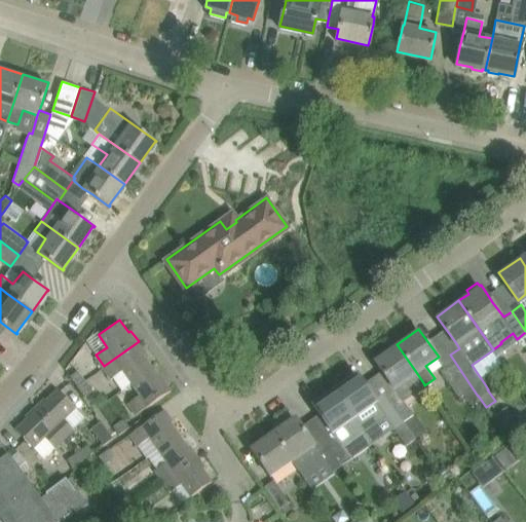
[(139,341),(104,366),(108,372),(111,376),(122,369),(130,381),(152,366),(144,353),(146,351),(139,341)]
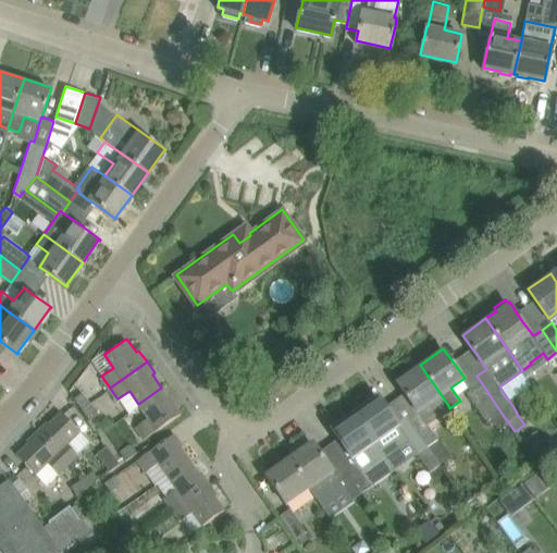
[(418,410),(441,394),(420,365),(397,381),(409,398),(418,410)]
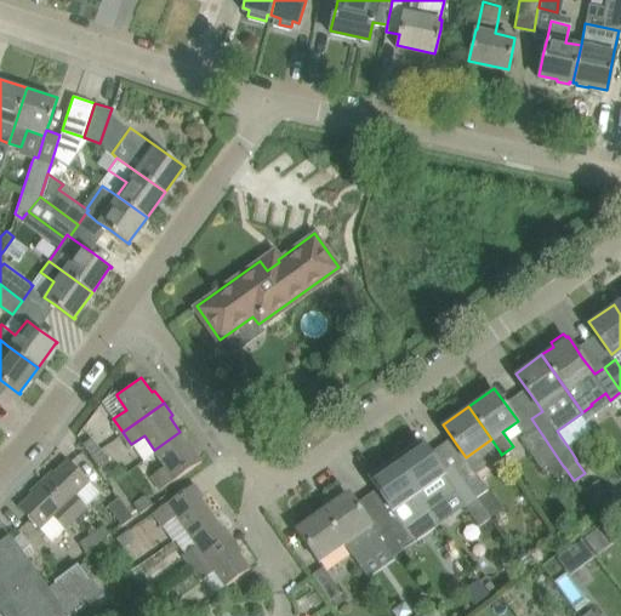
[(524,433),(519,437),(541,467),(546,463),(553,473),(563,466),(531,418),(520,427),(524,433)]
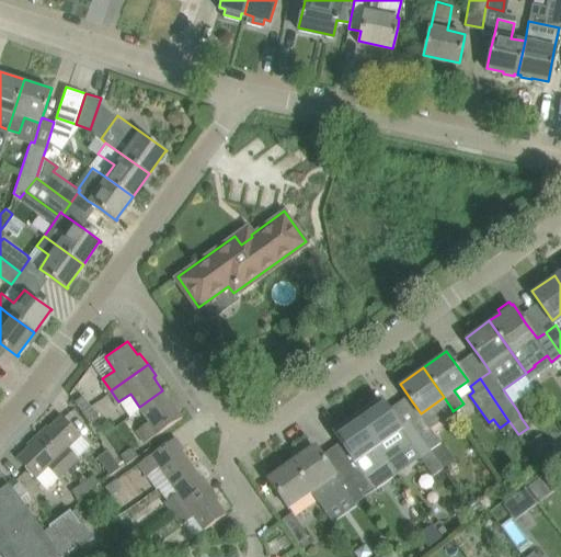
[(138,428),(136,429),(145,441),(164,428),(182,415),(174,402),(172,405),(162,390),(139,407),(149,420),(138,428)]
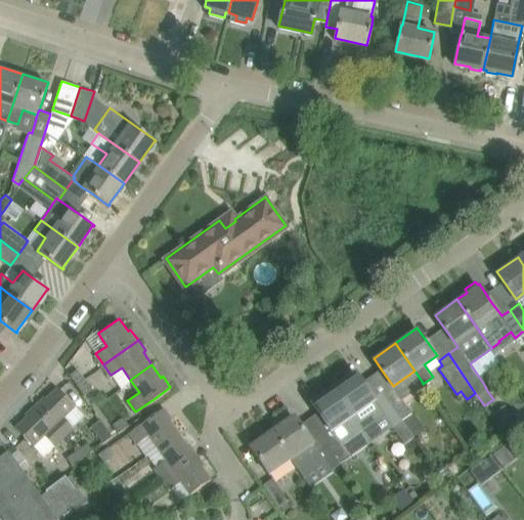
[(77,366),(69,373),(76,383),(84,378),(77,366)]
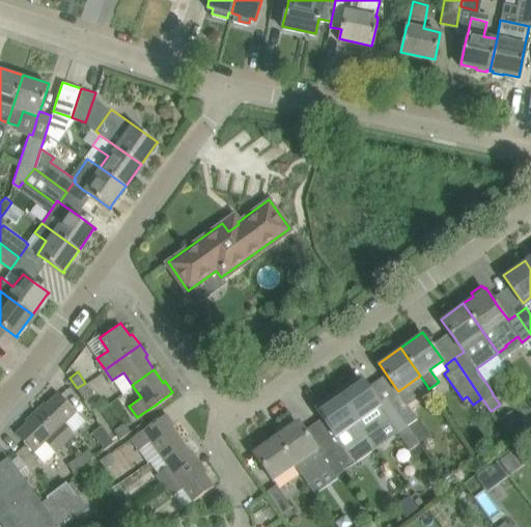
[(360,376),(338,391),(365,430),(367,434),(389,418),(388,417),(382,409),(383,408),(372,393),(367,386),(360,376)]
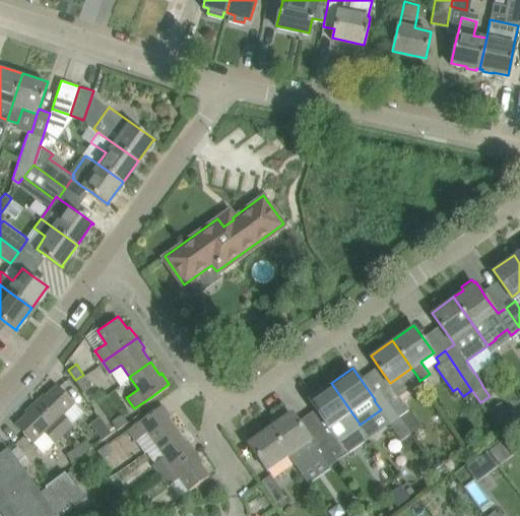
[(90,385),(83,375),(75,380),(82,390),(90,385)]
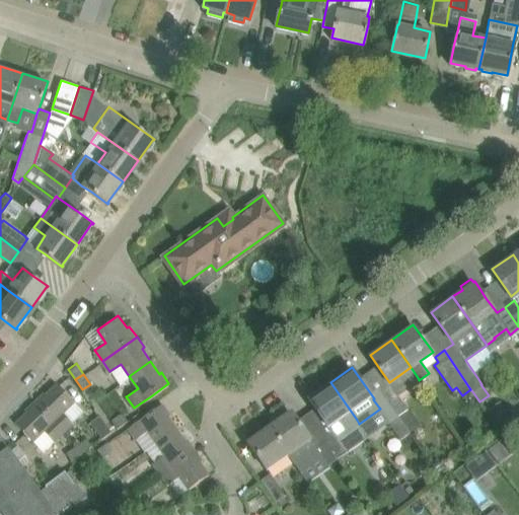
[(44,391),(34,400),(64,431),(73,422),(72,420),(83,410),(74,400),(71,397),(57,382),(46,393),(44,391)]
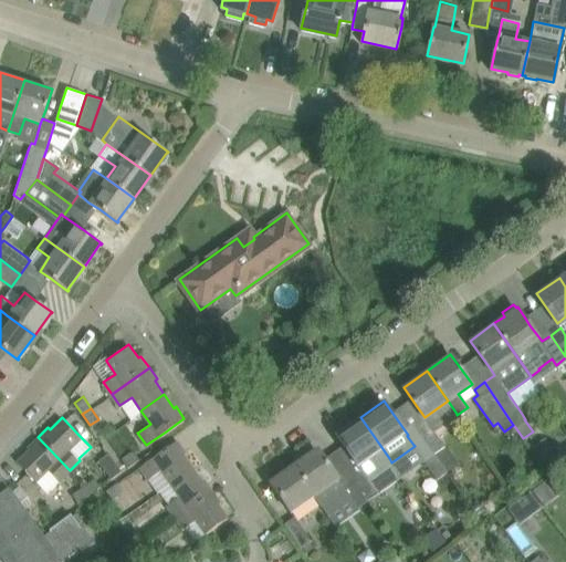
[(360,417),(337,434),(349,453),(357,464),(371,454),(378,465),(389,458),(360,417)]
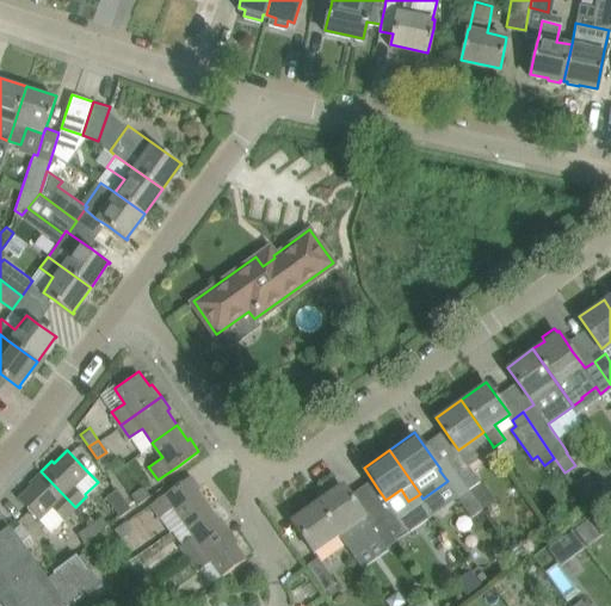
[(462,455),(450,462),(469,488),(480,480),(468,464),(462,455)]
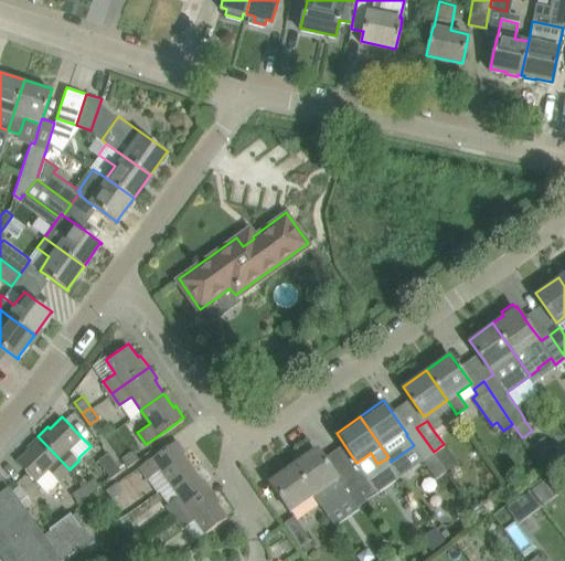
[(407,434),(406,435),(413,444),(414,445),(435,477),(446,469),(434,452),(416,427),(407,434)]
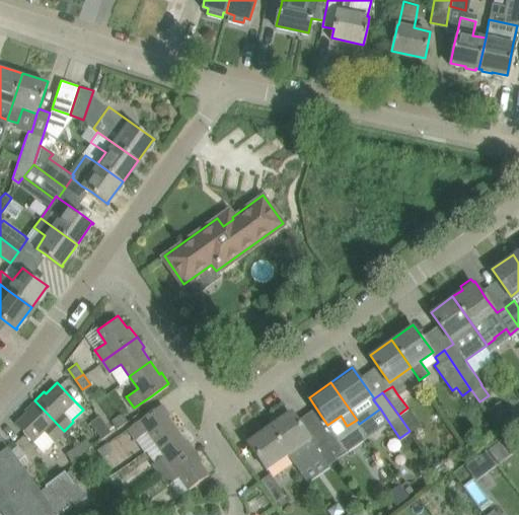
[(27,411),(15,422),(29,436),(33,441),(44,450),(55,440),(56,440),(57,438),(63,433),(64,431),(34,400),(25,409),(27,411)]
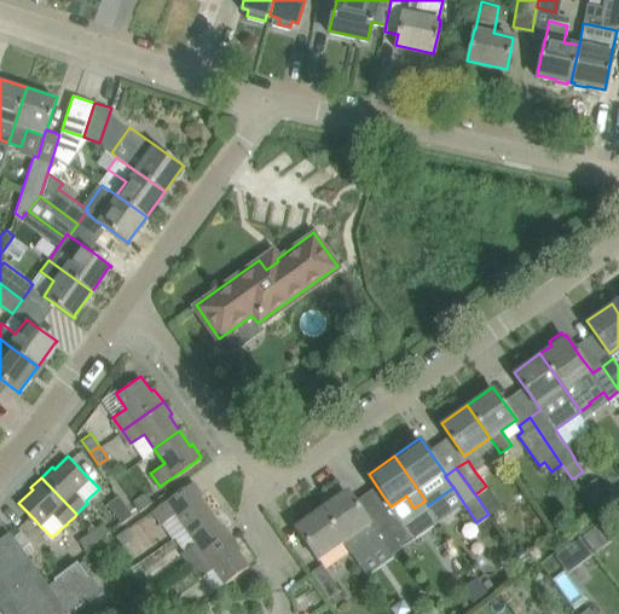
[(187,526),(210,509),(201,494),(203,493),(194,480),(152,509),(162,522),(178,513),(187,526)]
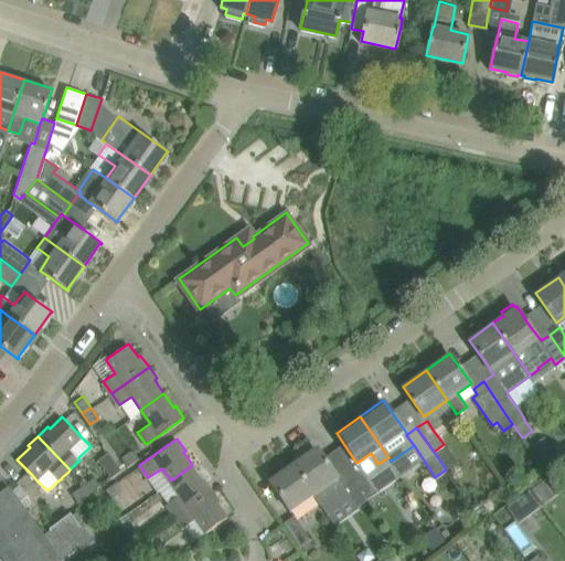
[(139,457),(138,456),(132,447),(120,456),(127,465),(139,457)]
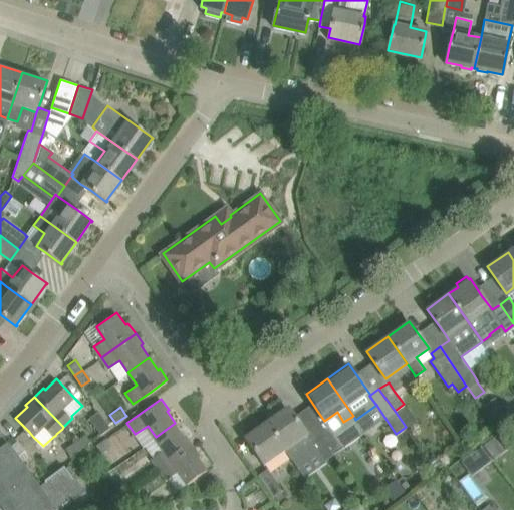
[(288,407),(266,422),(284,449),(304,477),(325,462),(319,453),(309,438),(310,438),(307,434),(299,423),(294,415),(288,407)]
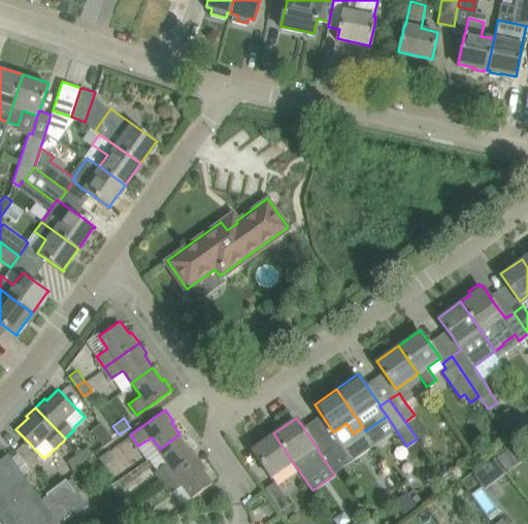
[(108,419),(95,425),(105,444),(118,437),(108,419)]
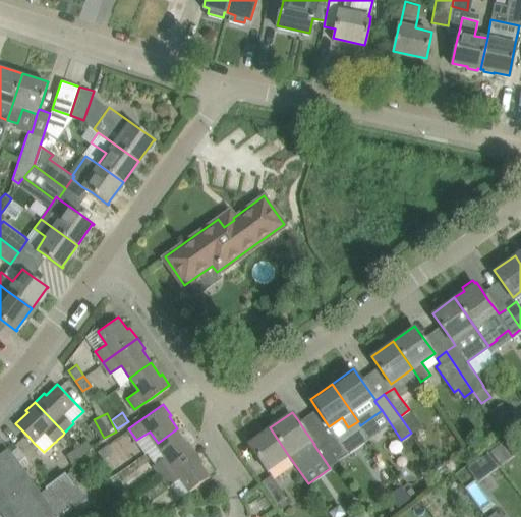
[(268,470),(285,458),(288,455),(270,427),(248,443),(268,470)]
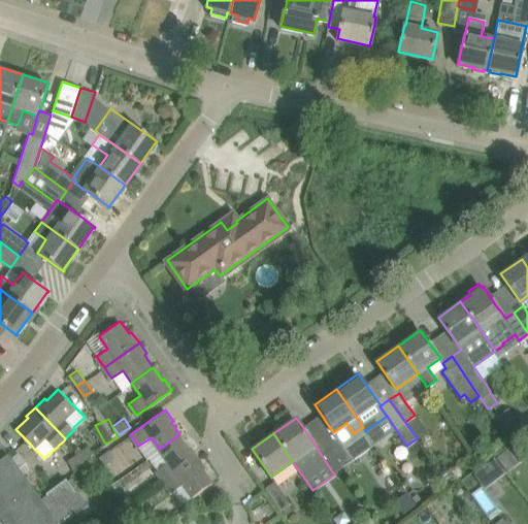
[(179,434),(160,449),(168,462),(157,470),(164,481),(198,456),(191,446),(189,447),(179,434)]
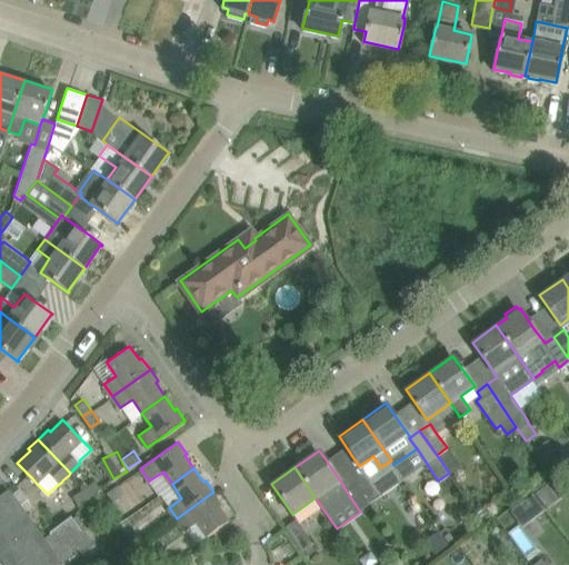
[(362,471),(352,478),(370,504),(373,502),(381,497),(362,471)]
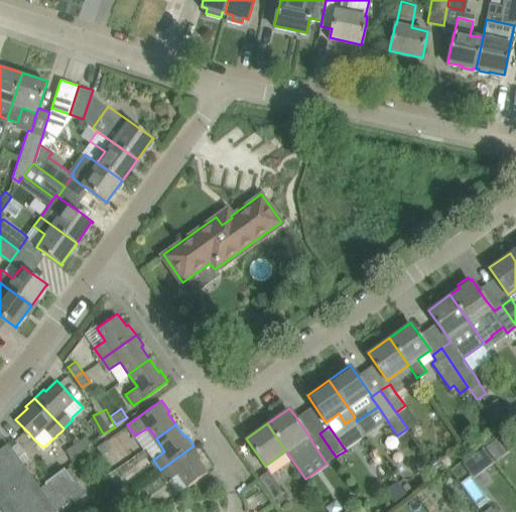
[(0,450),(8,443),(0,432),(0,450)]
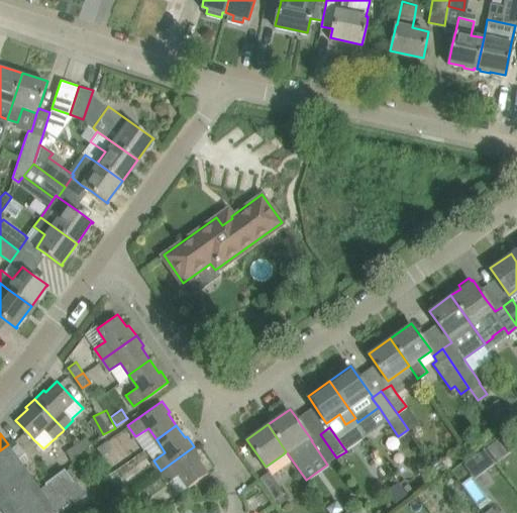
[(86,434),(75,442),(81,450),(88,444),(91,442),(86,434)]
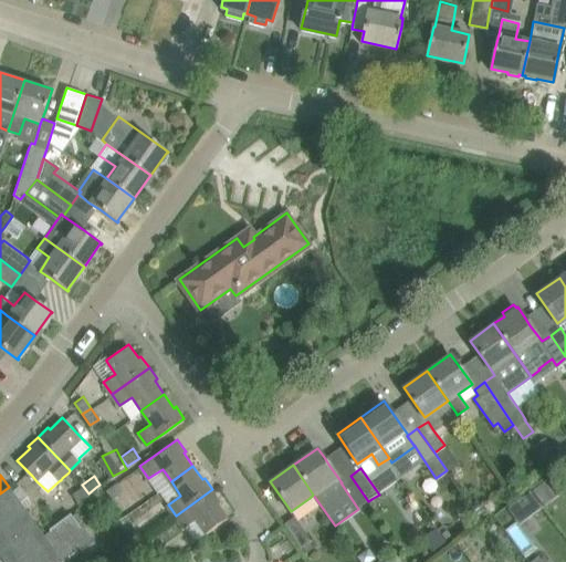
[(342,482),(341,482),(352,499),(358,509),(368,501),(350,476),(342,482)]
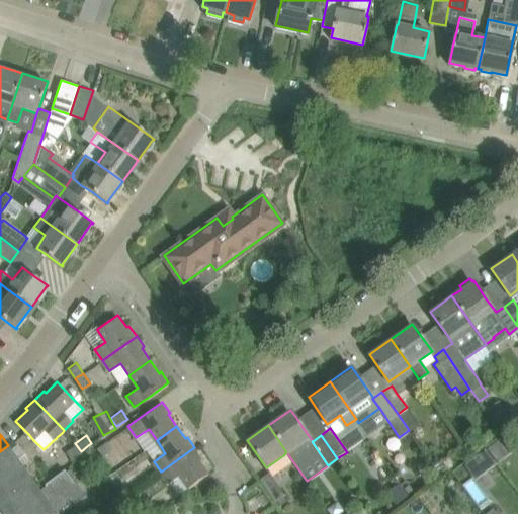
[(503,435),(469,462),(481,477),(514,449),(503,435)]
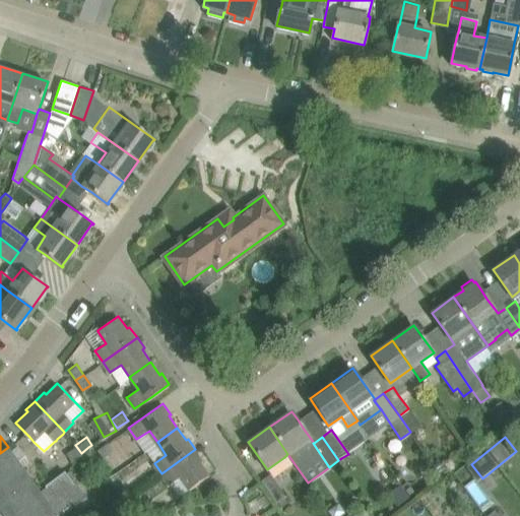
[(113,449),(108,442),(96,448),(102,456),(113,449)]
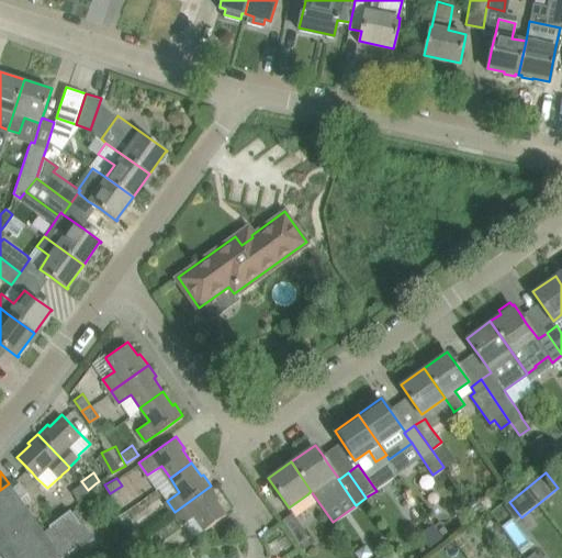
[(88,490),(81,481),(70,489),(76,498),(88,490)]
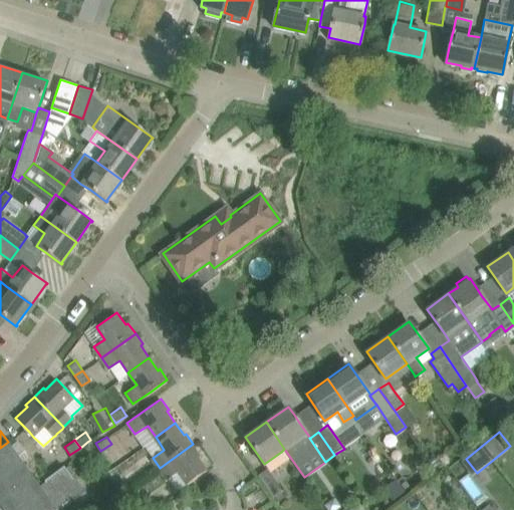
[(8,442),(0,448),(0,509),(66,509),(62,504),(68,499),(70,501),(84,490),(74,476),(72,477),(63,465),(43,479),(45,481),(39,485),(8,442)]
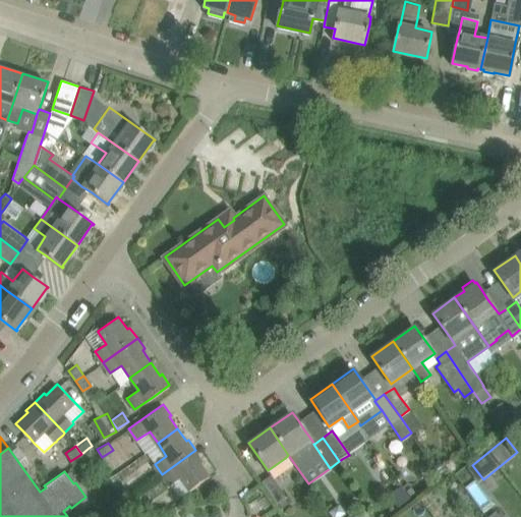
[(195,450),(162,474),(169,485),(180,477),(189,490),(210,475),(200,462),(203,461),(195,450)]
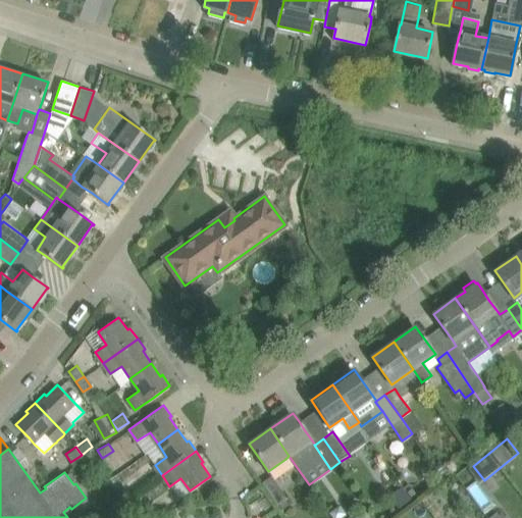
[(262,481),(277,503),(286,497),(271,474),(262,481)]
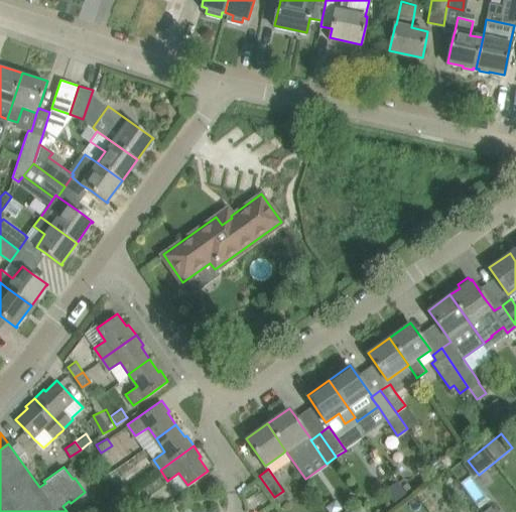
[(131,489),(124,479),(116,485),(123,495),(131,489)]
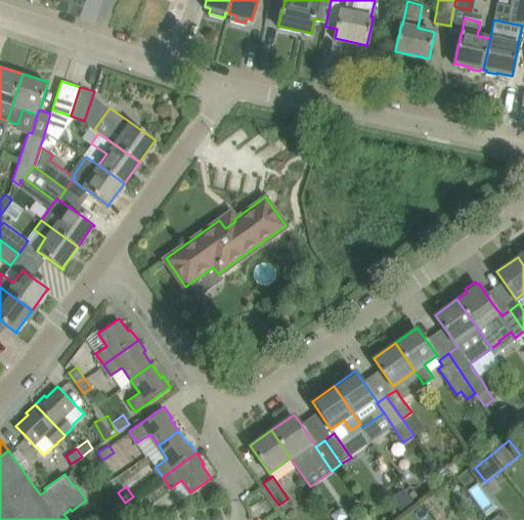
[(403,487),(391,497),(400,510),(412,500),(403,487)]
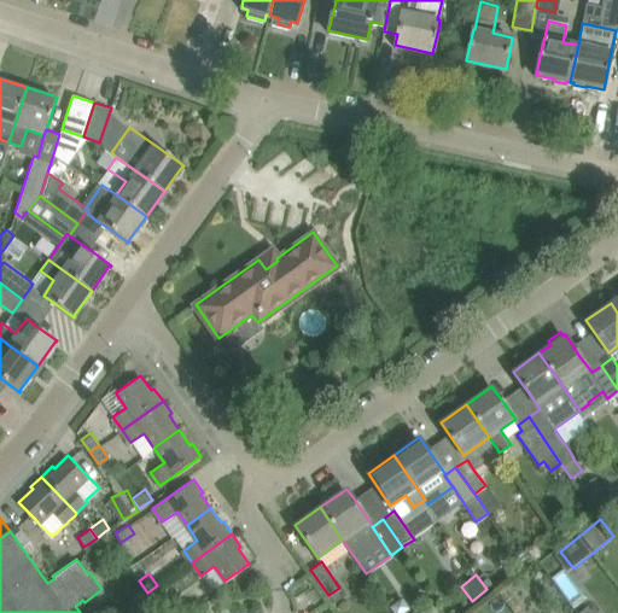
[(157,585),(147,593),(156,605),(165,599),(157,585)]
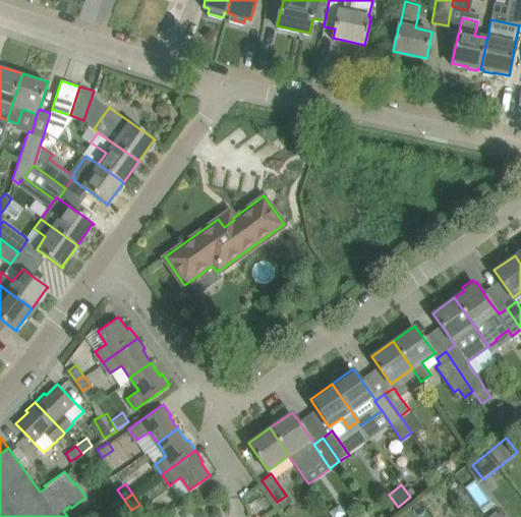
[(501,516),(496,508),(486,515),(486,516),(501,516)]
